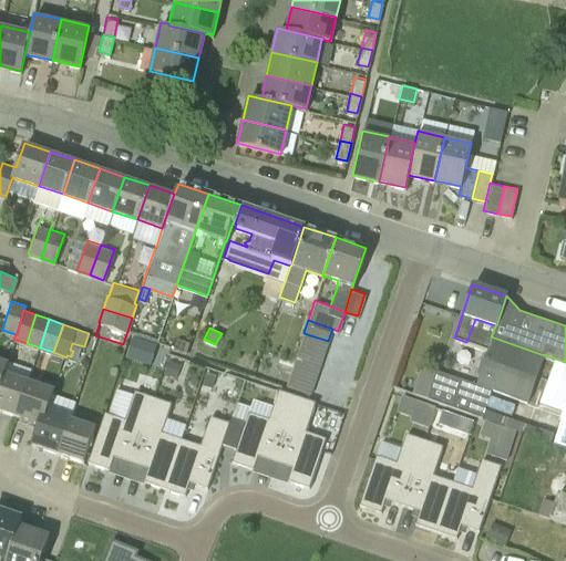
[(299,345),(323,354),(328,341),(304,333),(299,345)]
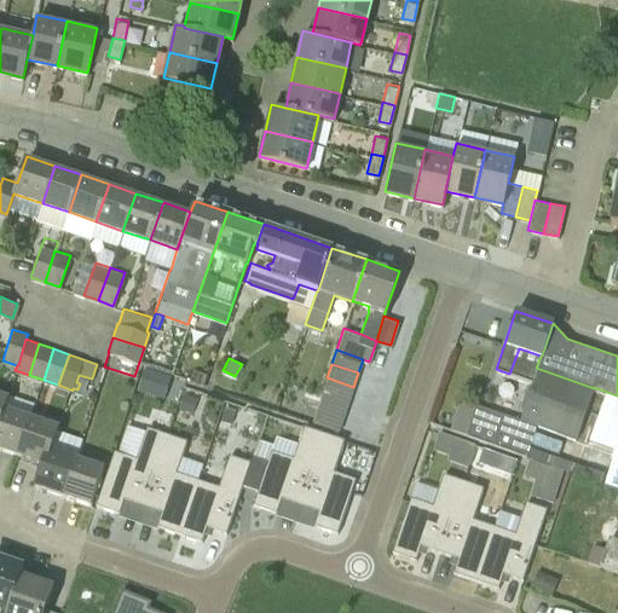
[(169,374),(144,365),(137,386),(163,394),(169,374)]
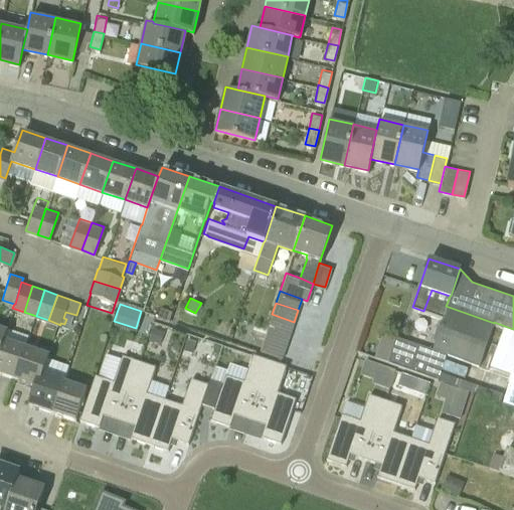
[(170,318),(173,309),(161,305),(158,314),(170,318)]
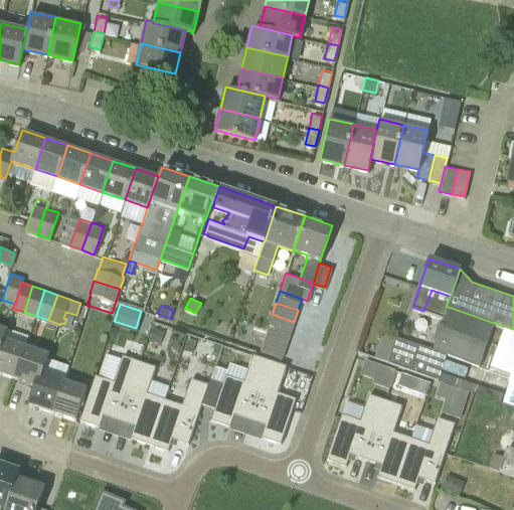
[(432,347),(447,353),(479,364),(494,323),(446,306),(432,347)]
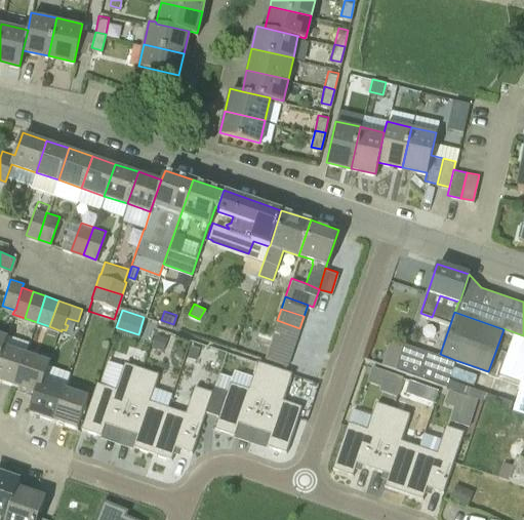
[(273,332),(295,341),(299,328),(277,320),(273,332)]
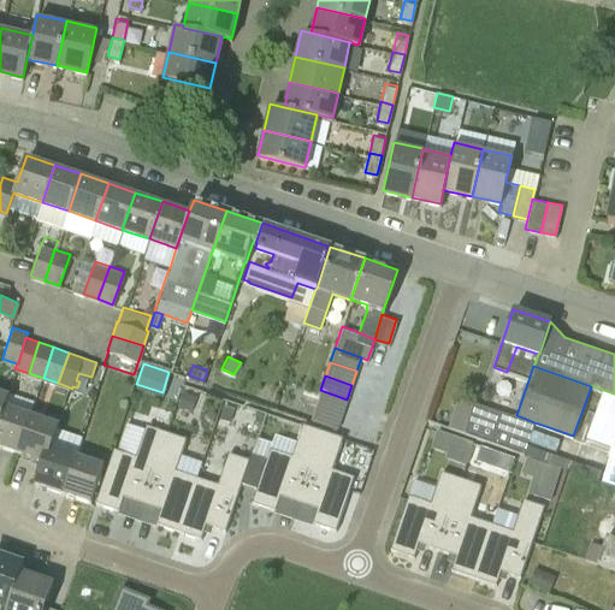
[(178,404),(190,408),(195,394),(183,389),(178,404)]
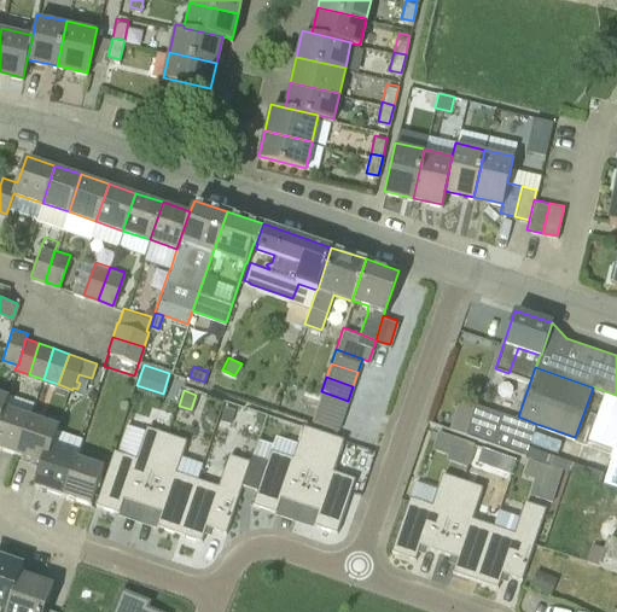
[(316,404),(343,414),(348,401),(321,391),(316,404)]
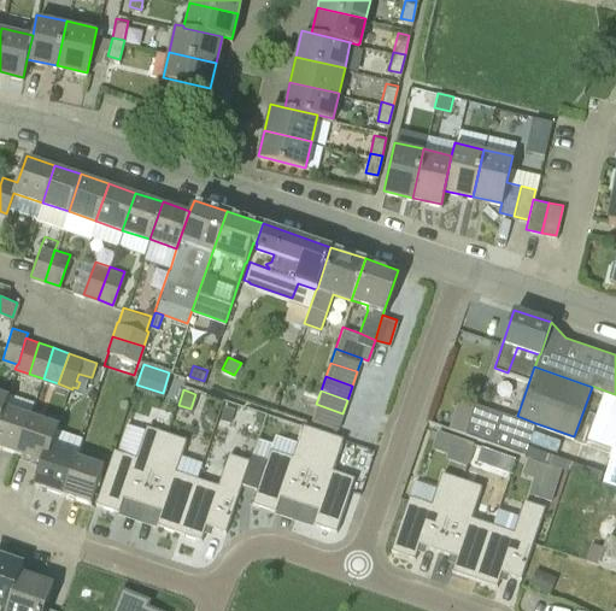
[(0,445),(16,451),(30,411),(6,404),(10,393),(7,392),(4,405),(3,404),(0,410),(0,445)]
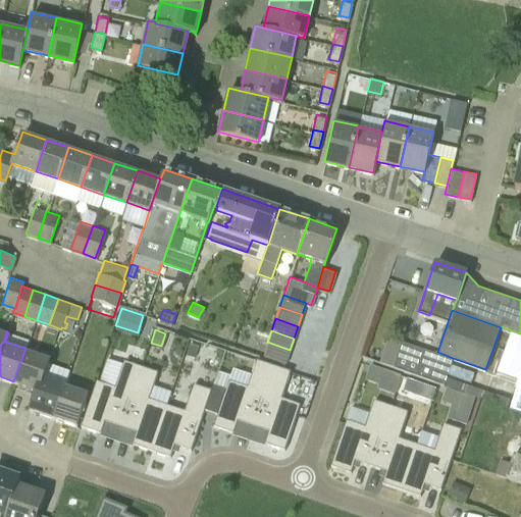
[(394,363),(406,367),(414,344),(402,340),(394,363)]
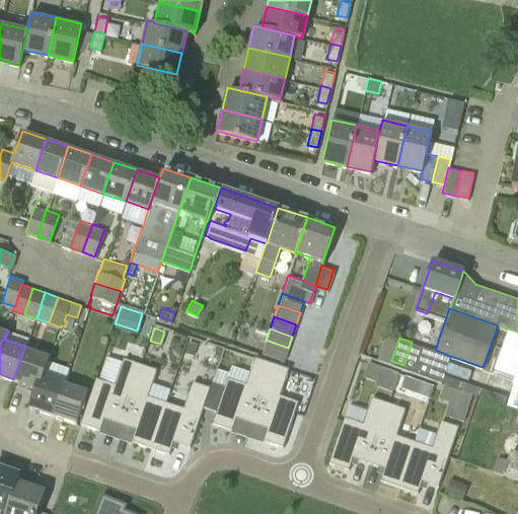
[(189,340),(185,351),(193,354),(197,342),(189,340)]
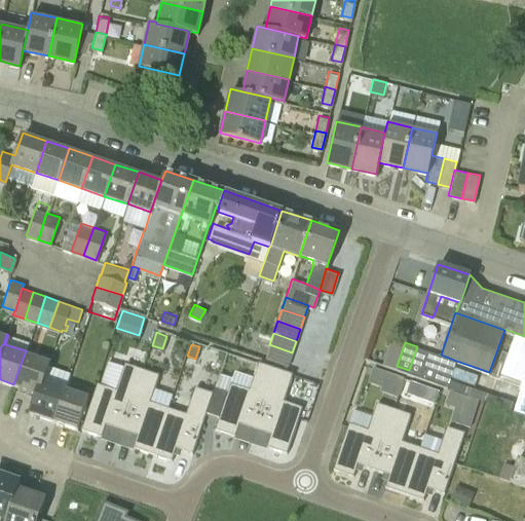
[(292,352),(269,344),(265,357),(288,365),(292,352)]
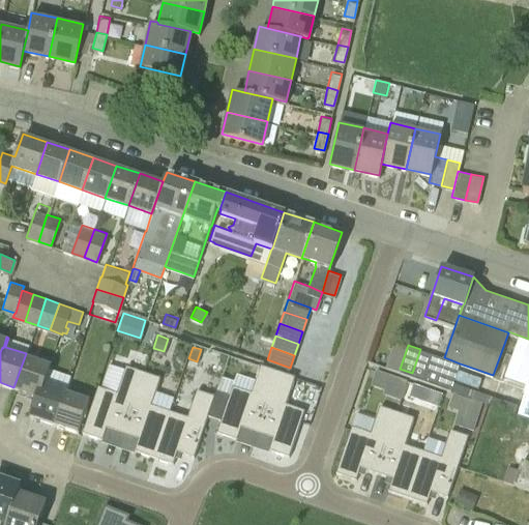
[(412,373),(424,377),(433,353),(420,349),(412,373)]
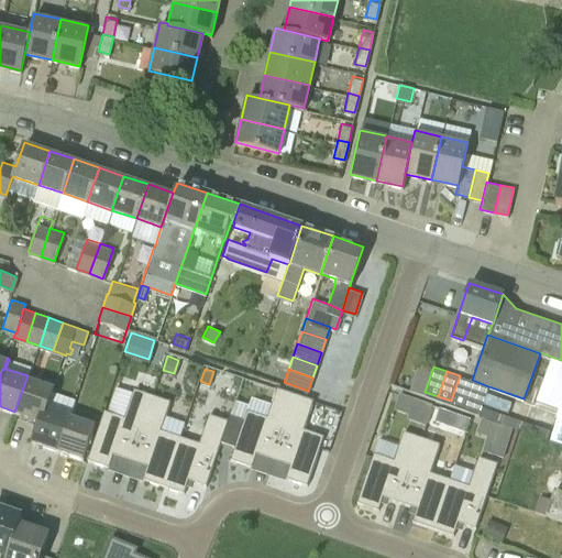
[(14,412),(39,420),(40,420),(44,407),(45,407),(53,384),(28,375),(14,412)]
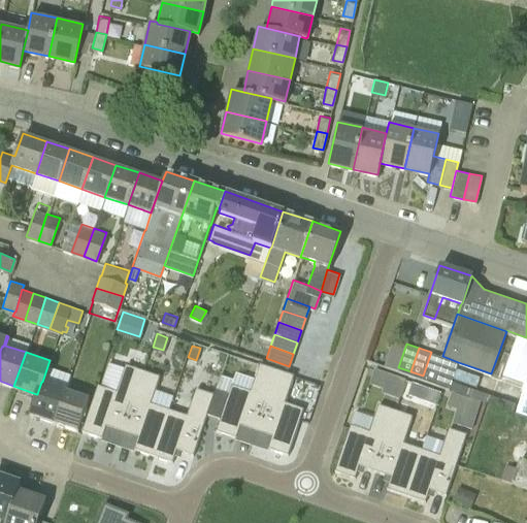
[(423,376),(434,380),(442,356),(431,352),(423,376)]
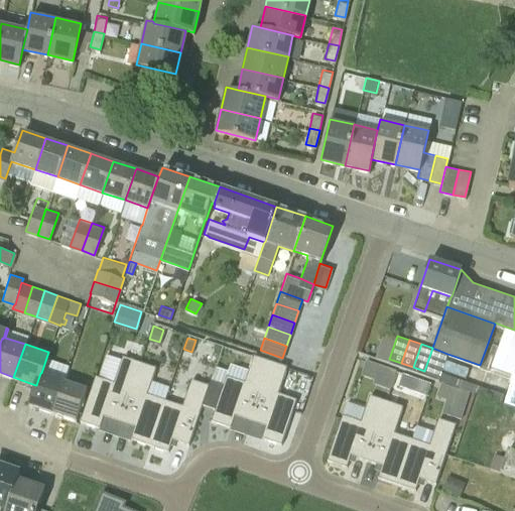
[(424,371),(439,376),(447,354),(432,348),(424,371)]
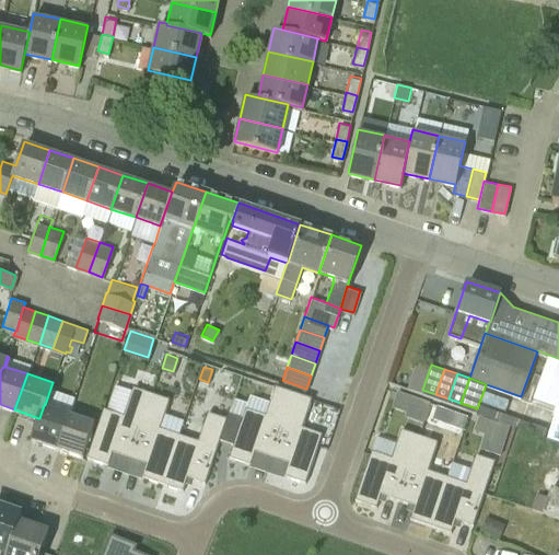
[(31,439),(56,447),(69,411),(47,404),(54,383),(53,382),(45,405),(44,405),(39,418),(38,418),(31,439)]
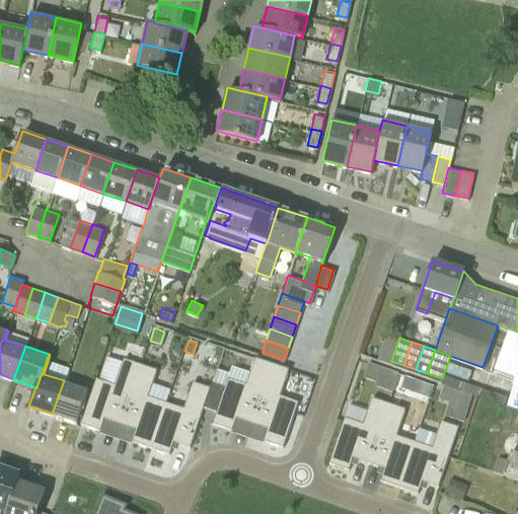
[(227,376),(212,422),(231,428),(235,416),(251,422),(272,362),(254,356),(245,382),(227,376)]
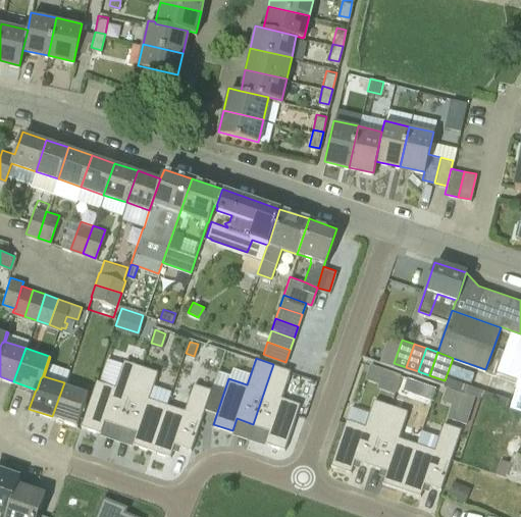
[(114,385),(96,379),(81,424),(100,431),(104,419),(120,424),(141,364),(123,359),(114,385)]
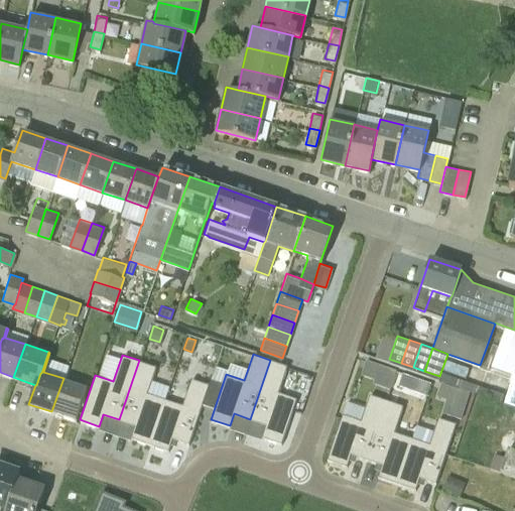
[(155,366),(139,360),(119,419),(134,424),(130,436),(149,443),(164,398),(147,392),(155,366)]
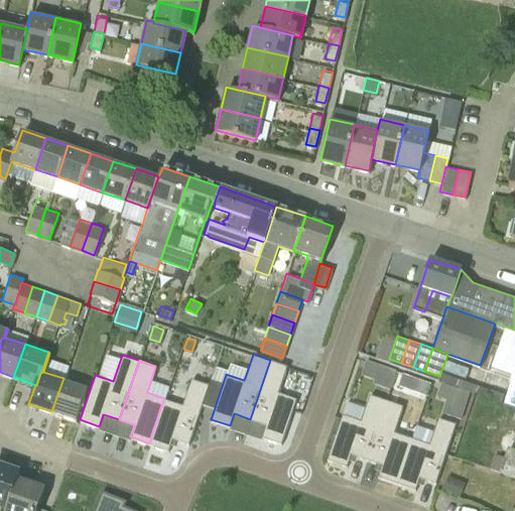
[(270,360),(250,419),(265,424),(261,436),(281,442),(296,397),(277,391),(286,365),(270,360)]
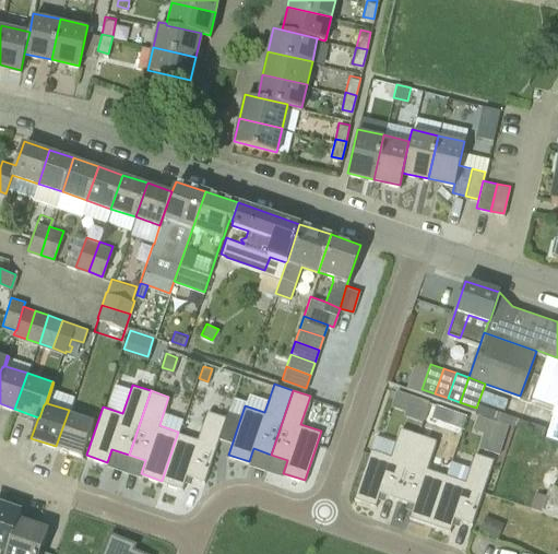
[(69,410),(56,446),(82,455),(94,419),(69,410)]
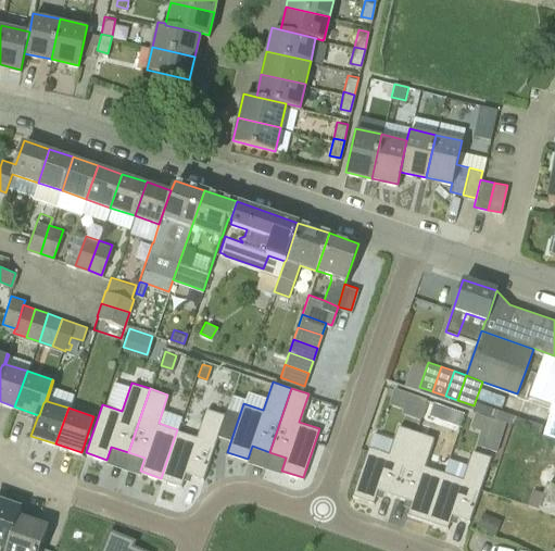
[(196,436),(177,429),(161,478),(181,485),(186,472),(203,477),(225,414),(205,408),(196,436)]
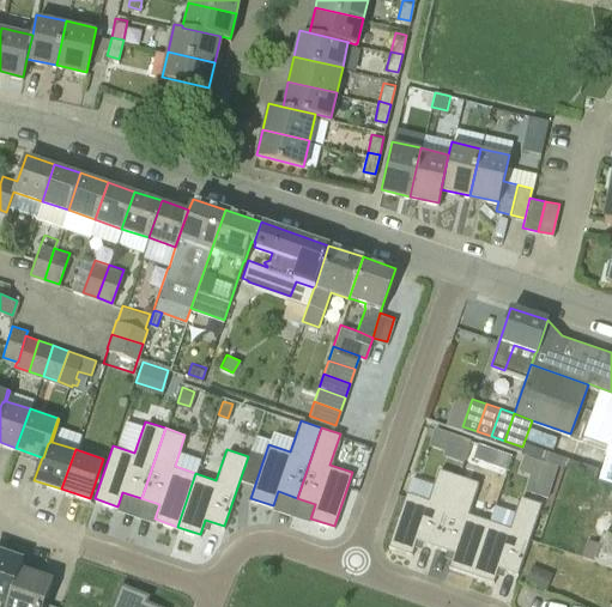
[(557,463),(540,457),(529,490),(547,496),(557,463)]
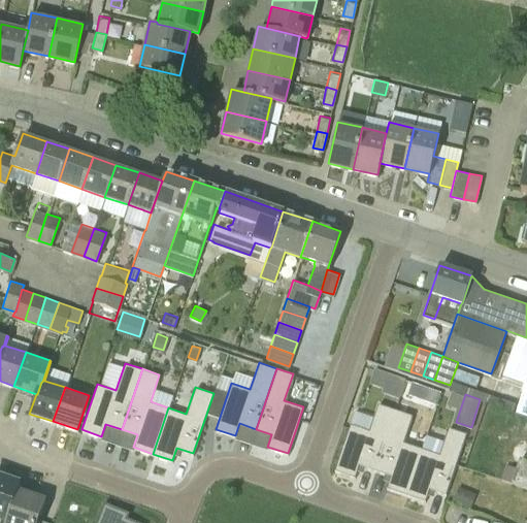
[(350,423),(334,469),(354,476),(358,463),(374,469),(395,409),(377,402),(368,429),(350,423)]
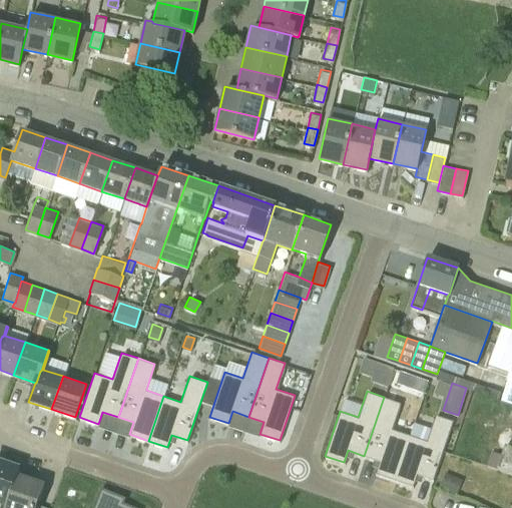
[(400,402),(384,397),(364,456),(379,461),(375,473),(394,479),(409,434),(392,428),(400,402)]
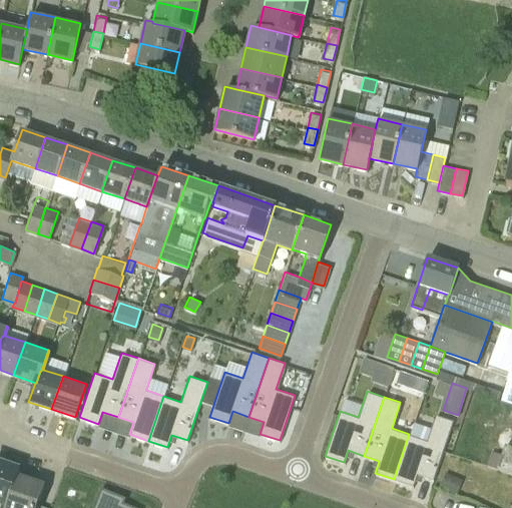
[(426,440),(409,434),(394,479),(413,485),(417,473),(433,479),(453,420),(435,414),(426,440)]
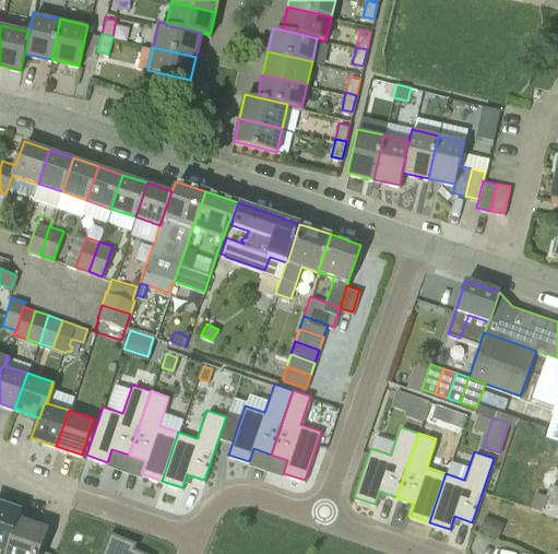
[(557,514),(557,485),(550,483),(546,493),(535,490),(530,505),(542,509),(557,514)]
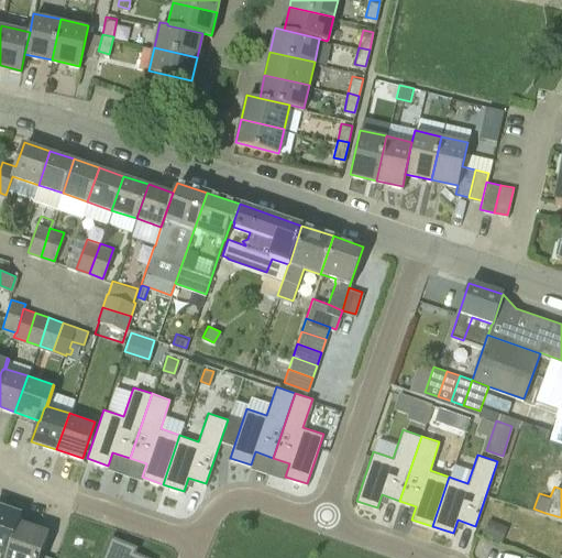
[(4,557),(19,522),(21,514),(0,505),(0,557),(4,557)]
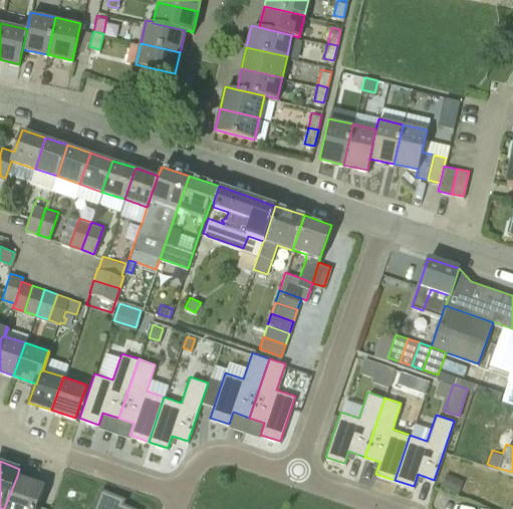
[(439,486),(456,493),(462,479),(444,472),(439,486)]
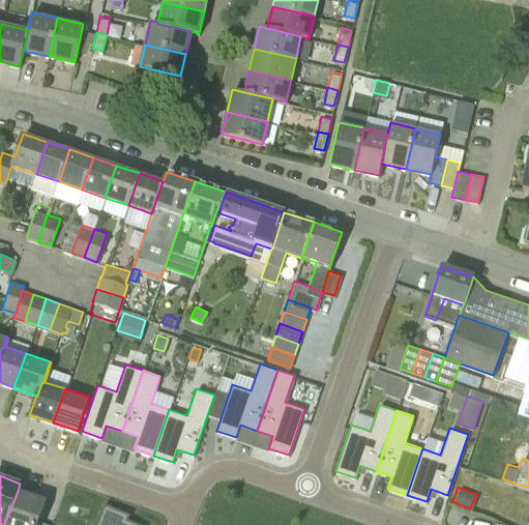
[(51,524),(52,524),(37,519),(45,500),(18,491),(4,524),(51,524)]
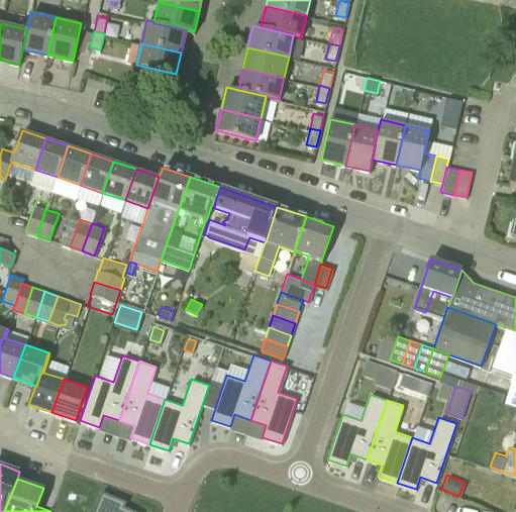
[(125,502),(101,492),(92,511),(137,511),(123,506),(125,502)]
